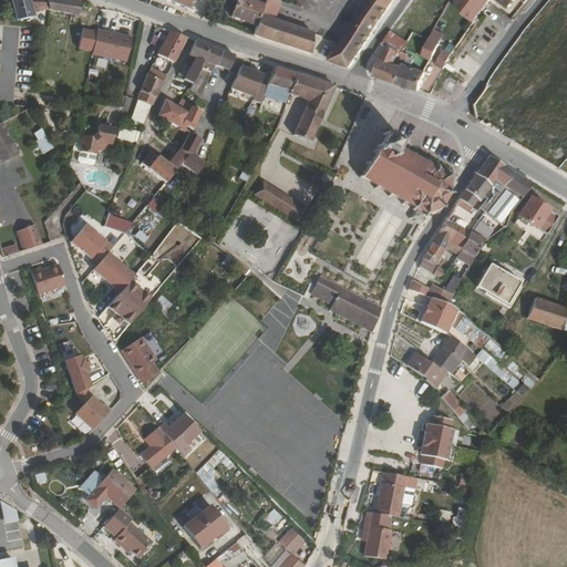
[(11,0),(17,22),(34,19),(32,11),(41,8),(38,0),(11,0)]
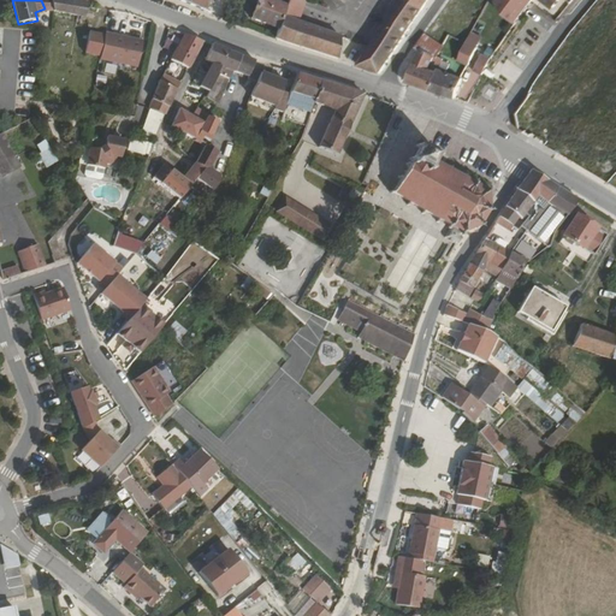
[(35,12),(53,12),(49,0),(41,0),(45,9),(35,12)]
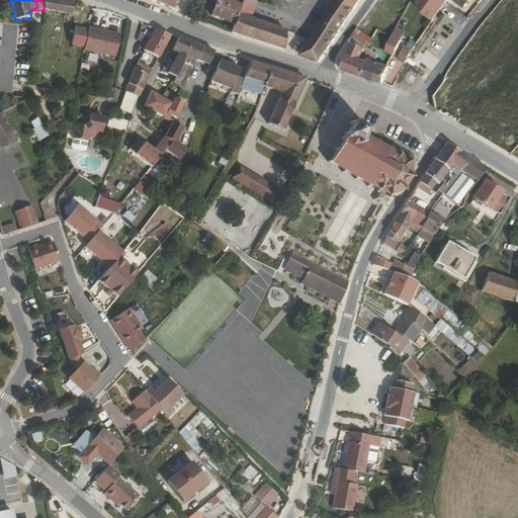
[(53,0),(41,0),(45,10),(71,15),(73,2),(53,0)]
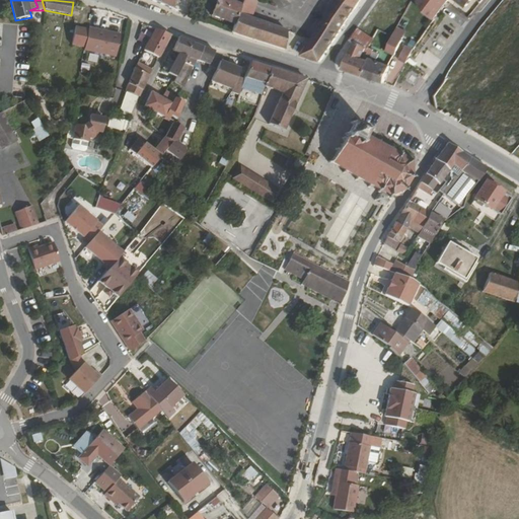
[(147,0),(173,10),(176,0),(147,0)]
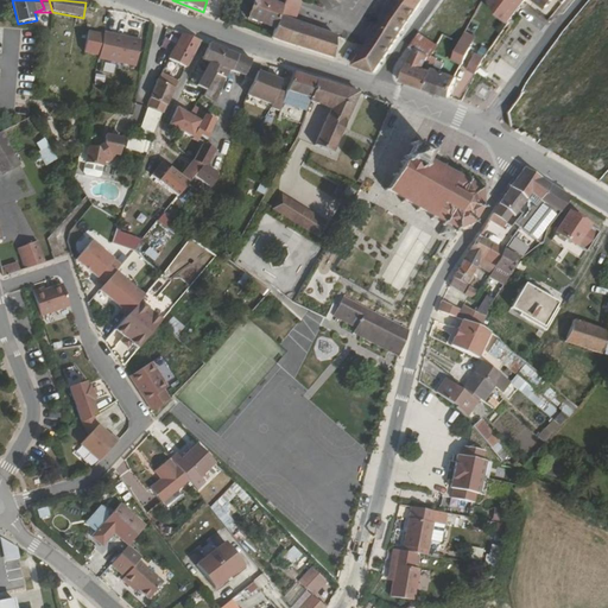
[(253,0),(248,19),(274,29),(283,7),(264,0),(253,0)]
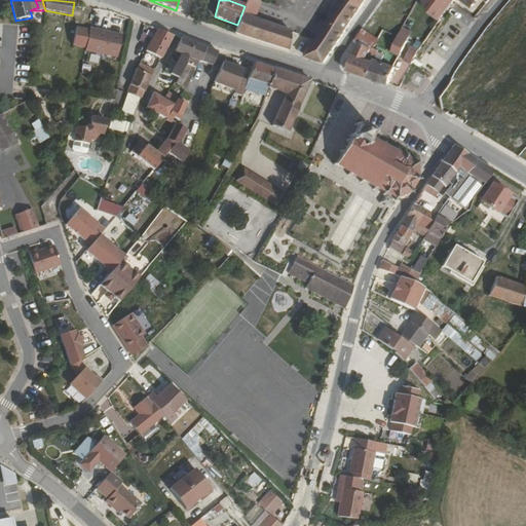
[(237,25),(234,33),(288,51),(290,33),(254,19),(260,1),(258,0),(247,0),(245,6),(237,25)]
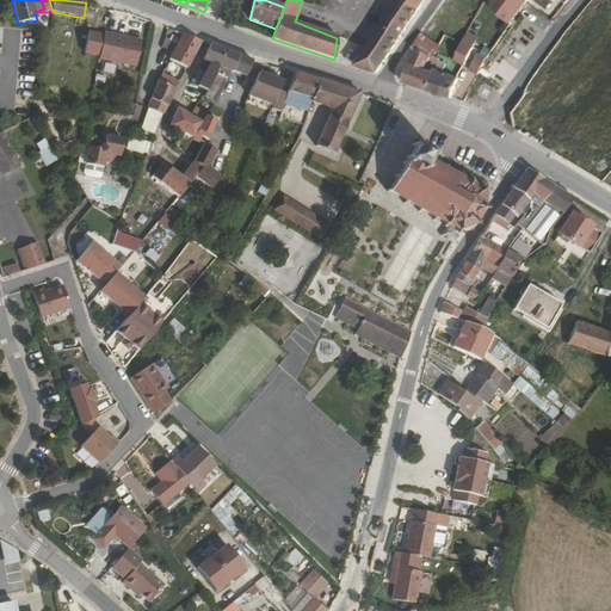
[(397,0),(383,23),(402,35),(419,11),(402,0),(397,0)]
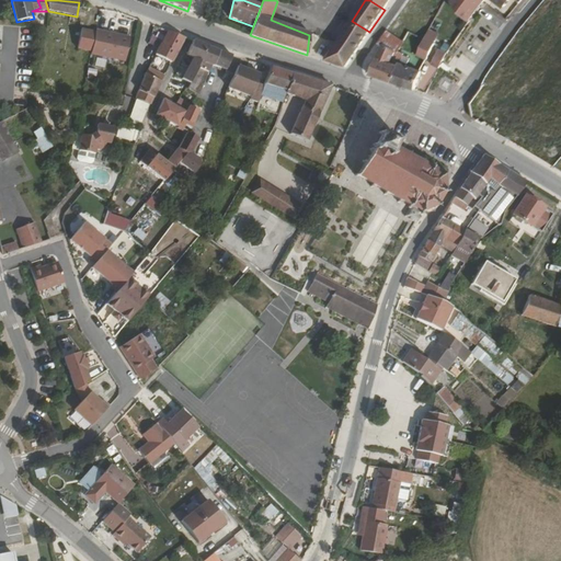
[(369,0),(385,10),(390,0),(369,0)]
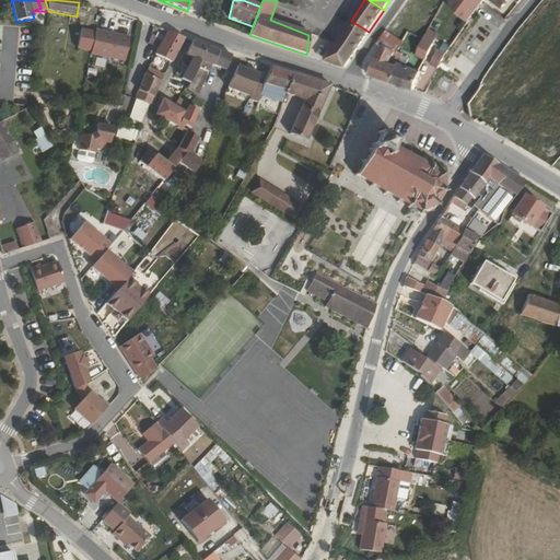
[(468,23),(485,0),(453,0),(451,3),(459,14),(468,23)]
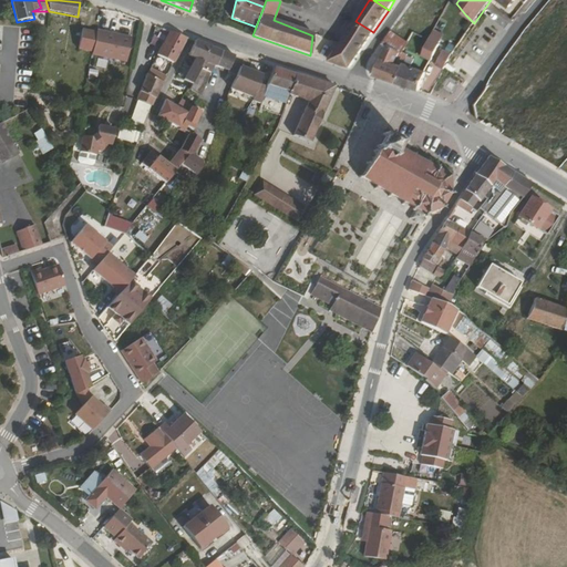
[(505,28),(511,17),(491,6),(485,16),(505,28)]
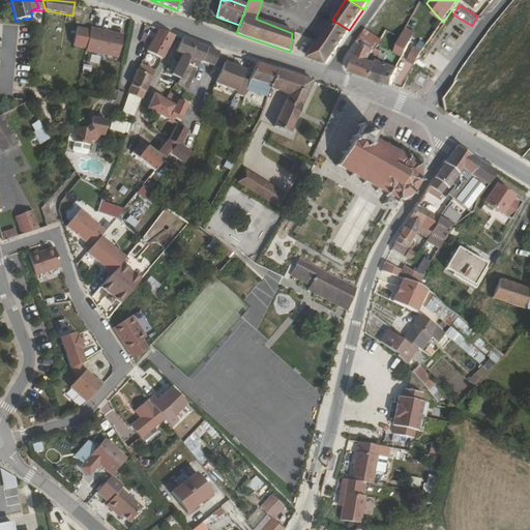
[(320,37),(308,57),(327,63),(349,30),(332,20),(320,37)]
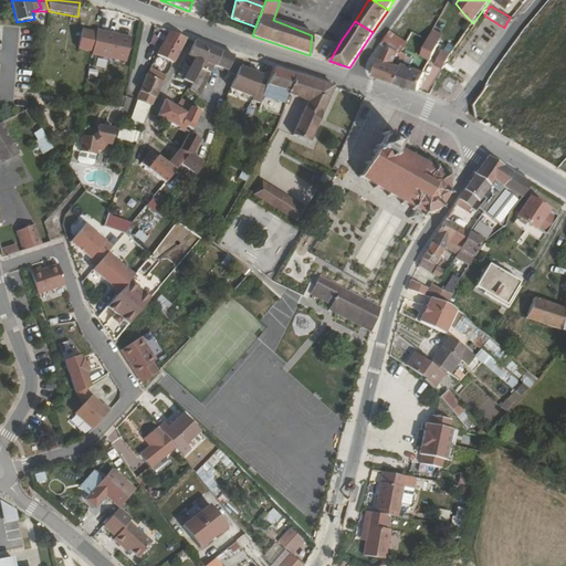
[(79,49),(82,49),(87,50),(92,30),(84,29),(82,29),(79,49)]
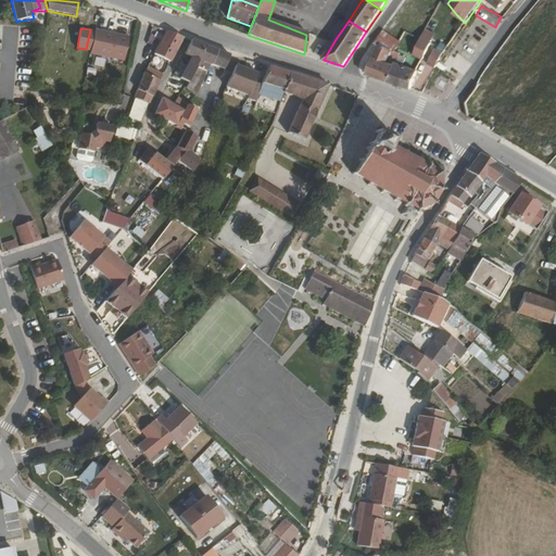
[(89,50),(89,53),(123,61),(127,36),(95,29),(93,30),(89,50)]
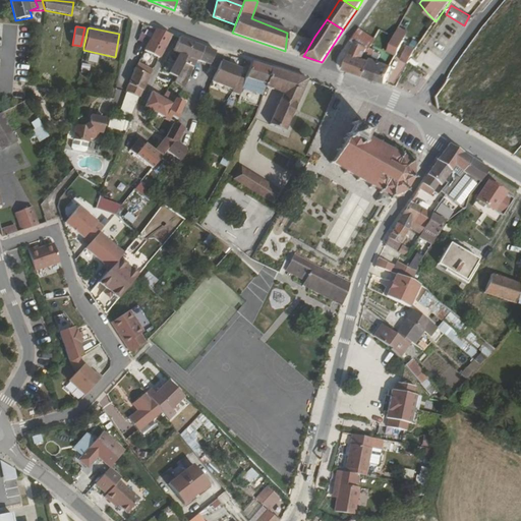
[(387,52),(395,55),(397,55),(404,41),(402,40),(407,32),(399,27),(387,52)]
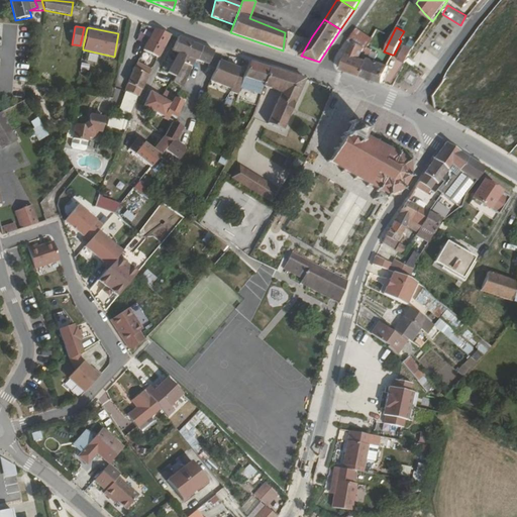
[(158,59),(170,35),(154,29),(142,52),(157,59),(158,59)]
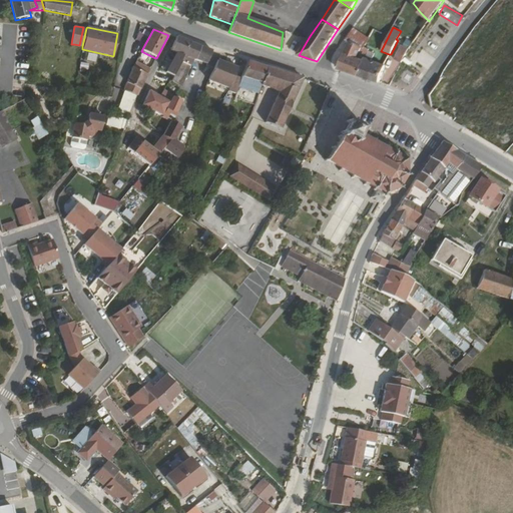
[(347,40),(350,42),(364,48),(369,39),(355,29),(347,40)]
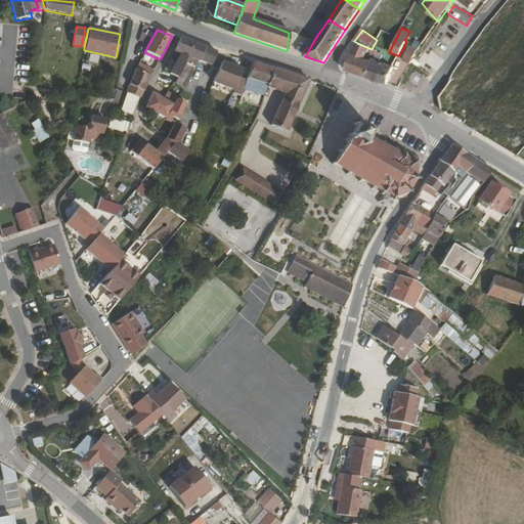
[(410,46),(418,50),(423,42),(415,37),(410,46)]
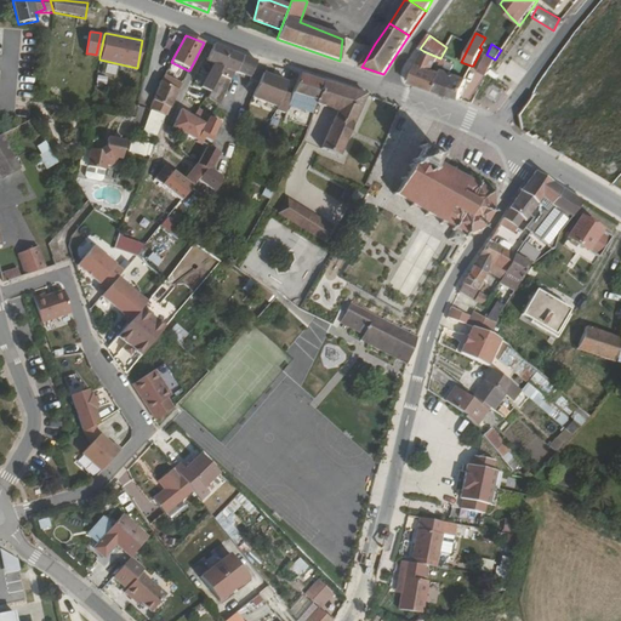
[(214,45),(208,63),(214,64),(203,85),(203,89),(209,92),(217,75),(229,53),(231,52),(214,45)]
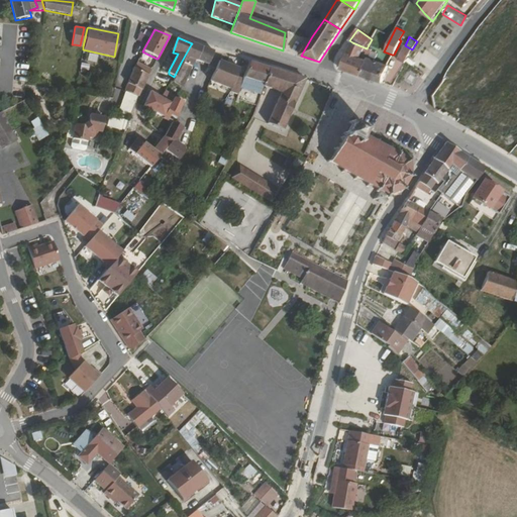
[(340,70),(360,76),(366,62),(359,59),(363,50),(366,53),(365,56),(369,58),(371,50),(367,48),(352,42),(340,70)]
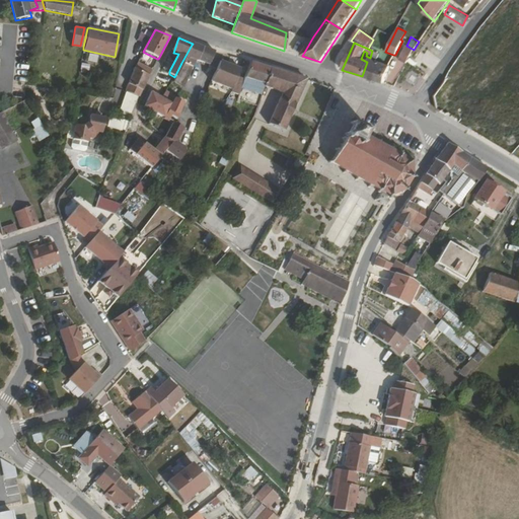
[(192,45),(181,63),(192,68),(195,61),(198,62),(203,48),(192,45)]
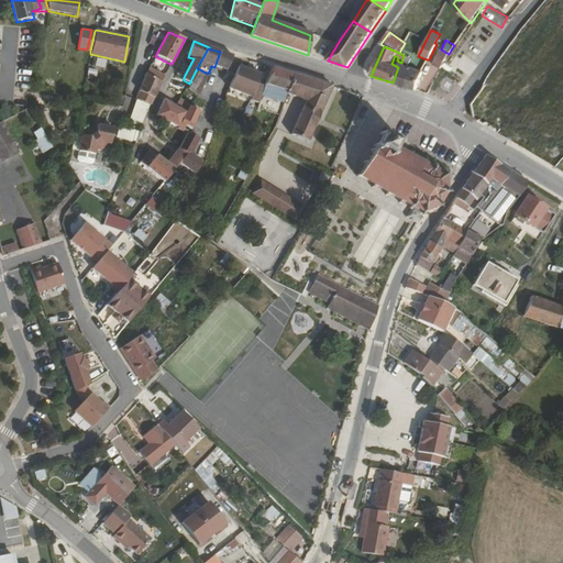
[(432,64),(440,69),(449,54),(441,50),(432,64)]
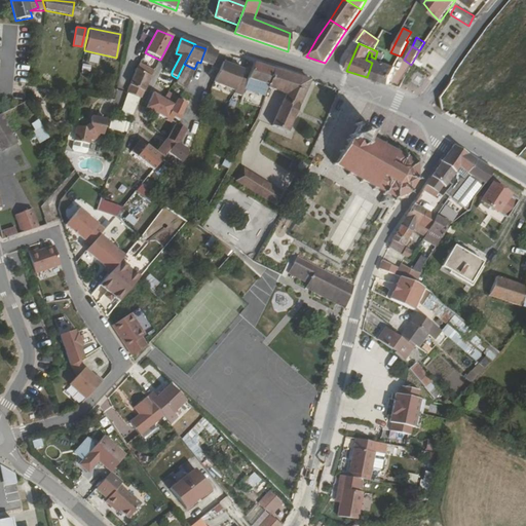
[(212,67),(218,52),(205,48),(200,63),(212,67)]
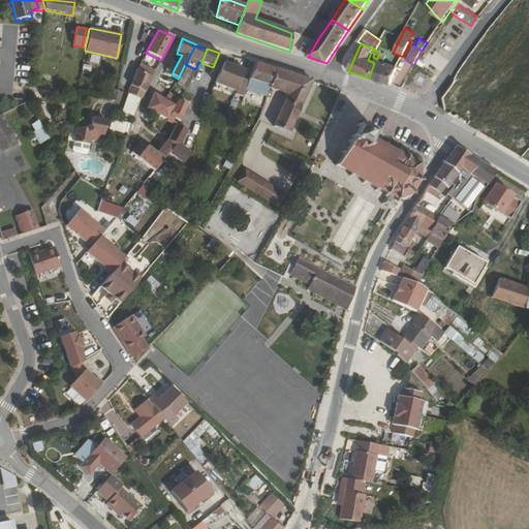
[(369,78),(381,82),(386,64),(376,60),(374,63),(369,78)]
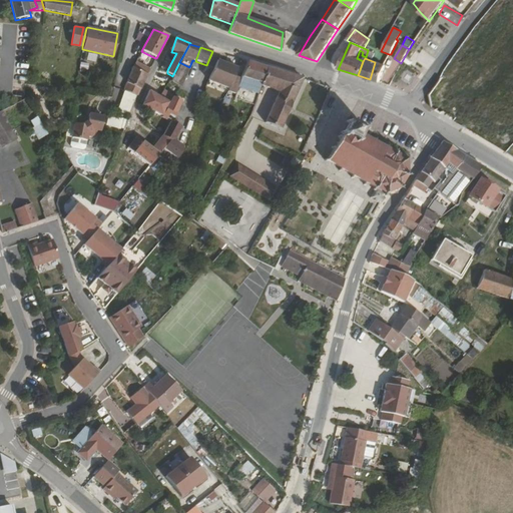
[(209,82),(228,90),(234,76),(237,69),(218,61),(209,82)]
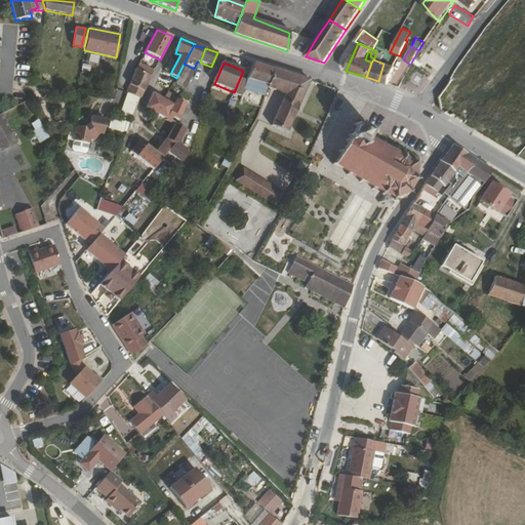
[(89,74),(90,65),(83,64),(81,72),(89,74)]
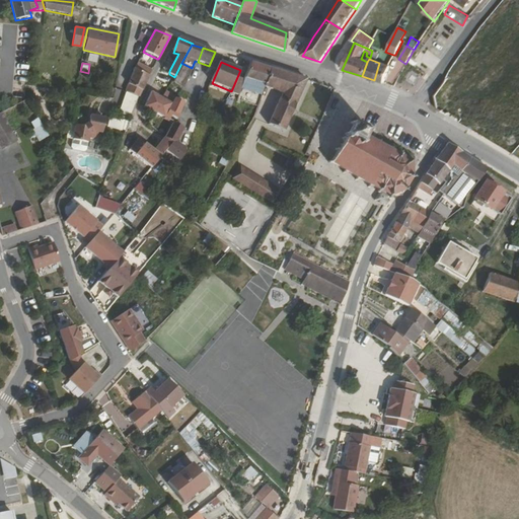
[(181,63),(174,77),(187,83),(192,68),(181,63)]
